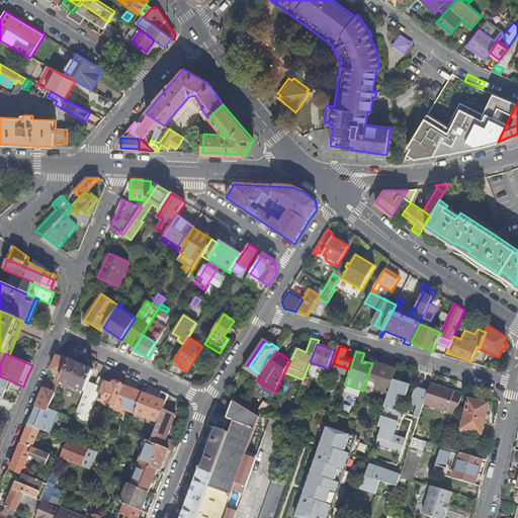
[(57,390),(59,384),(60,381),(69,360),(60,357),(57,355),(51,370),(57,372),(53,382),(50,391),(44,387),(39,396),(35,407),(48,412),(49,408),(55,393),(57,390)]
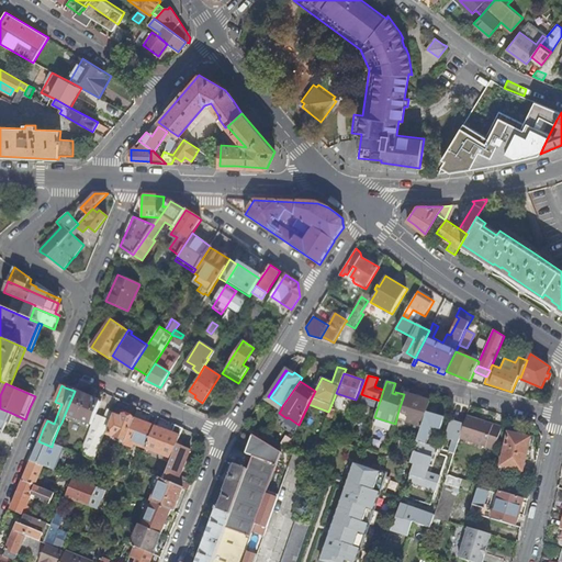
[(96,415),(100,402),(75,391),(65,414),(91,424),(96,415)]
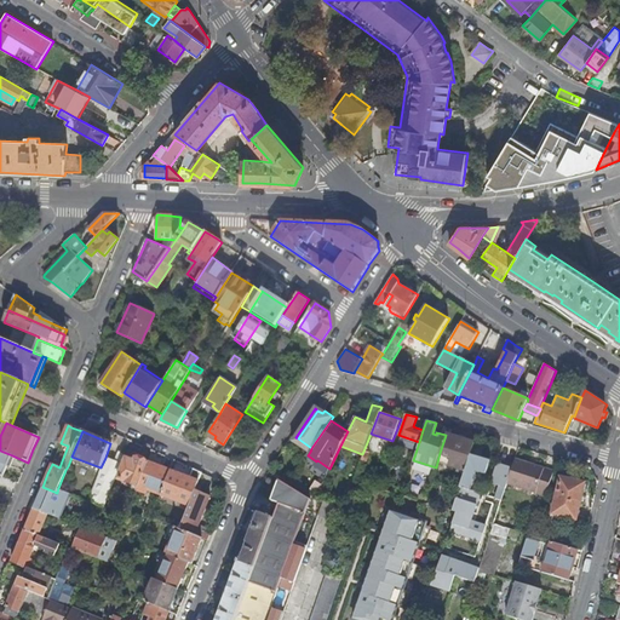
[(449,465),(465,471),(471,454),(475,443),(447,434),(446,435),(440,453),(452,458),(449,465)]
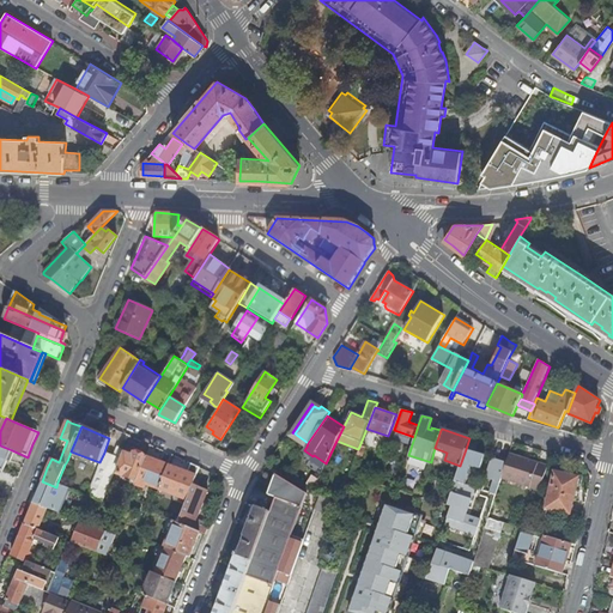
[(307,447),(308,443),(295,434),(292,437),(307,447)]
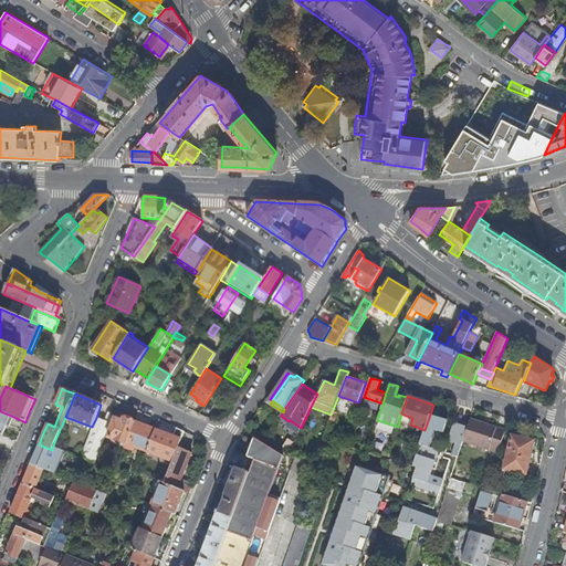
[(0,422),(7,426),(11,416),(0,411),(0,422)]
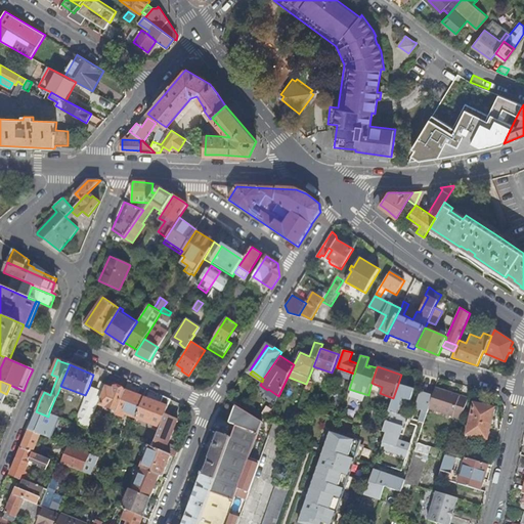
[(85,395),(75,423),(77,424),(88,429),(105,384),(100,382),(96,390),(89,387),(85,395)]
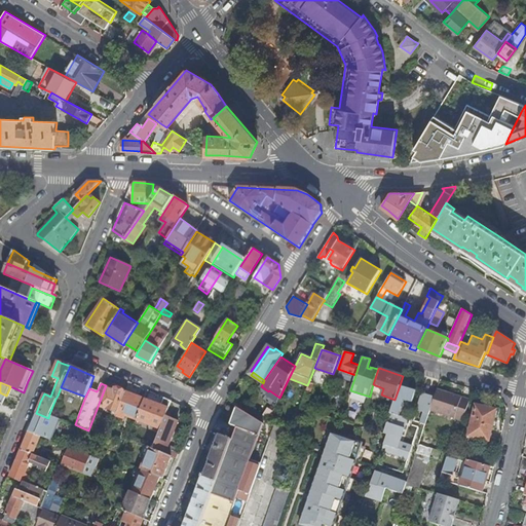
[(399,416),(399,415),(404,399),(413,402),(416,390),(400,385),(395,400),(390,413),(399,416)]
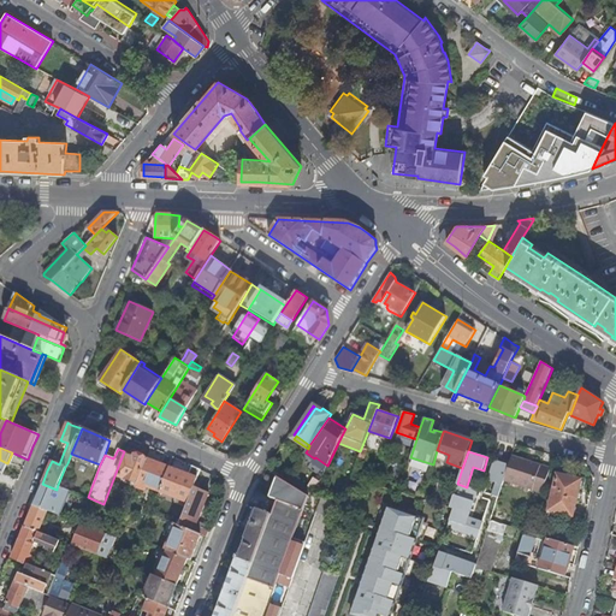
[(137,483),(147,458),(135,454),(134,457),(125,454),(117,474),(137,483)]
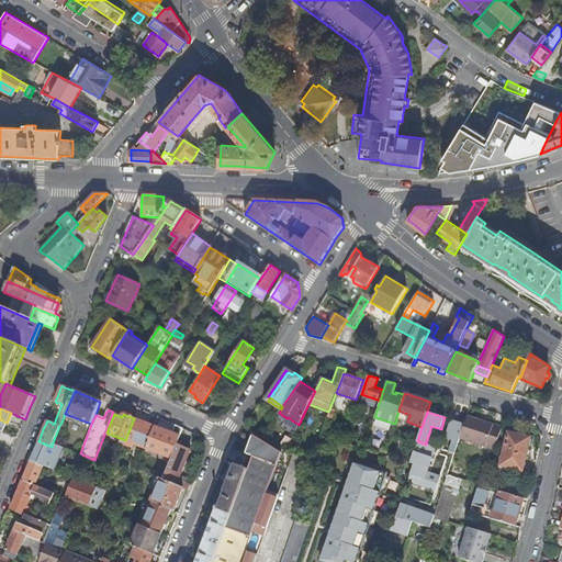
[(495,449),(503,426),(468,415),(464,424),(460,438),(495,449)]
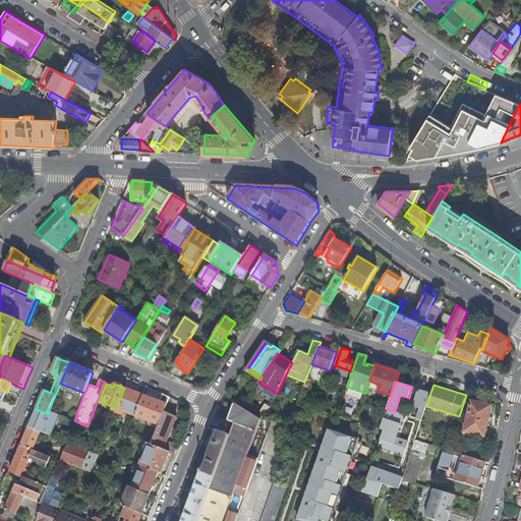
[(266,388),(264,391),(275,398),(277,394),(267,387),(266,388)]
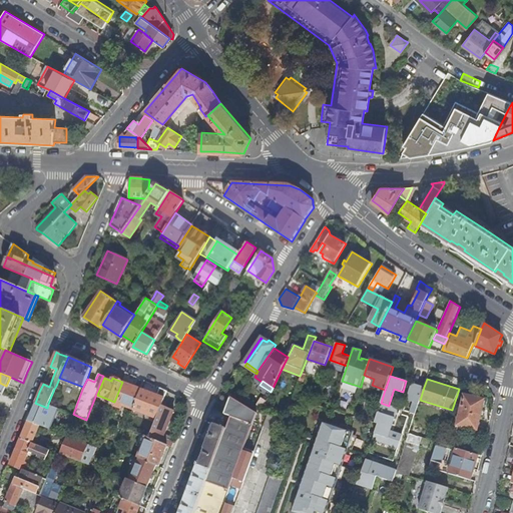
[(114,402),(113,404),(121,407),(122,405),(133,409),(140,389),(122,382),(114,402)]
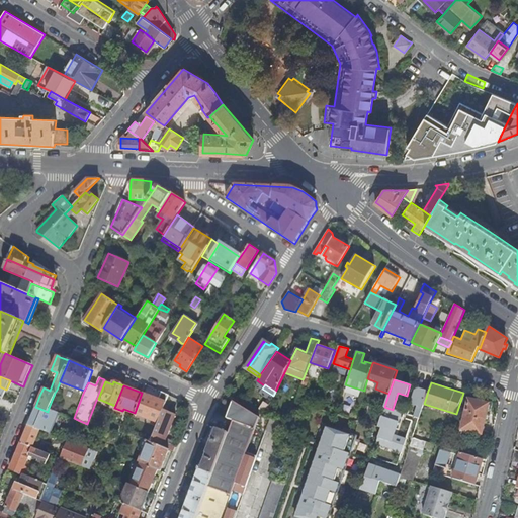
[(424,404),(428,391),(416,386),(411,403),(423,407),(424,404)]
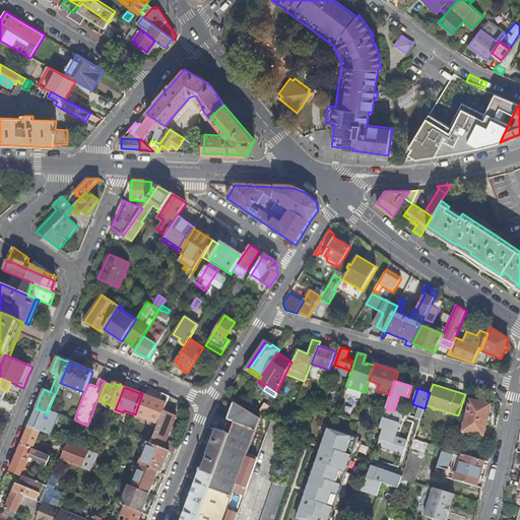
[(165,407),(167,403),(142,394),(135,414),(158,424),(165,407)]
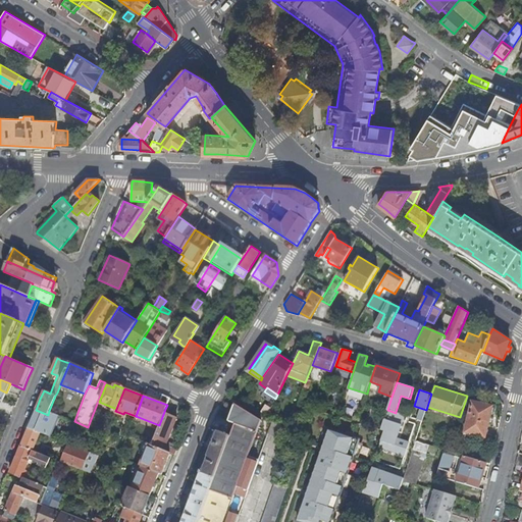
[(493,406),(472,402),(465,432),(486,437),(493,406)]
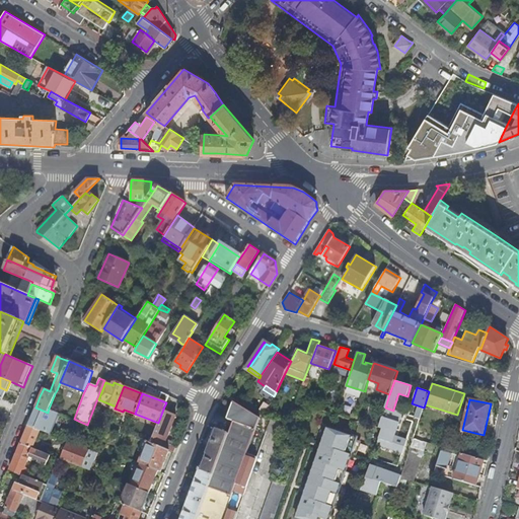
[(261,418),(232,400),(226,420),(233,422),(229,434),(214,475),(197,518),(222,518),(236,484),(246,455),(261,418)]
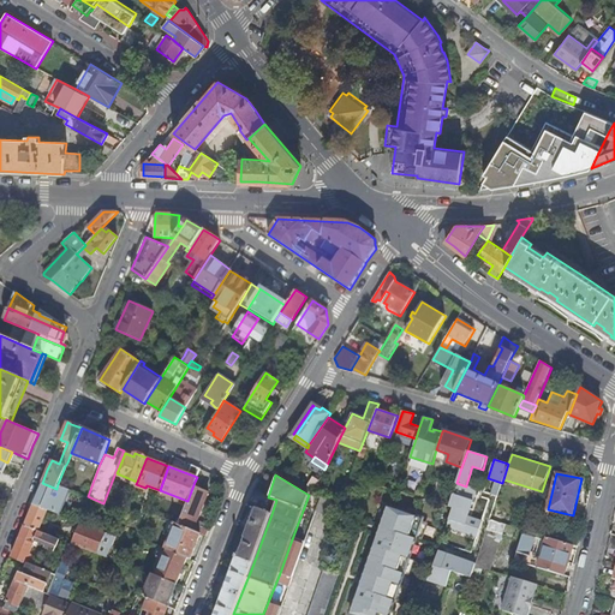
[(179,524),(201,533),(207,536),(210,526),(197,520),(208,493),(197,488),(198,484),(195,482),(187,501),(179,524)]
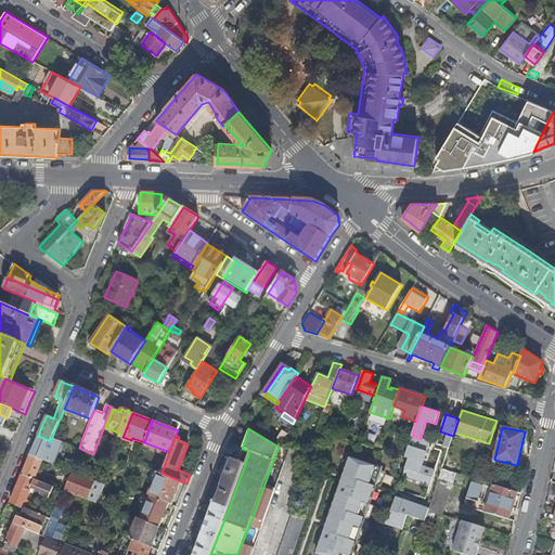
[(43,460),(44,456),(51,460),(53,454),(57,455),(63,441),(52,437),(51,441),(38,436),(35,443),(30,455),(43,460)]
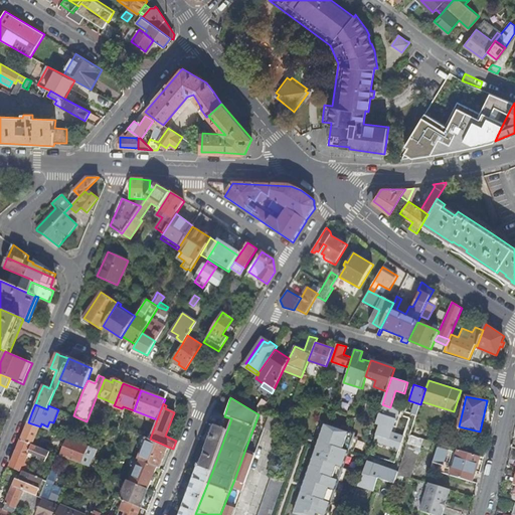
[(376,436),(389,440),(399,409),(390,406),(390,407),(382,404),(376,424),(379,425),(376,436)]
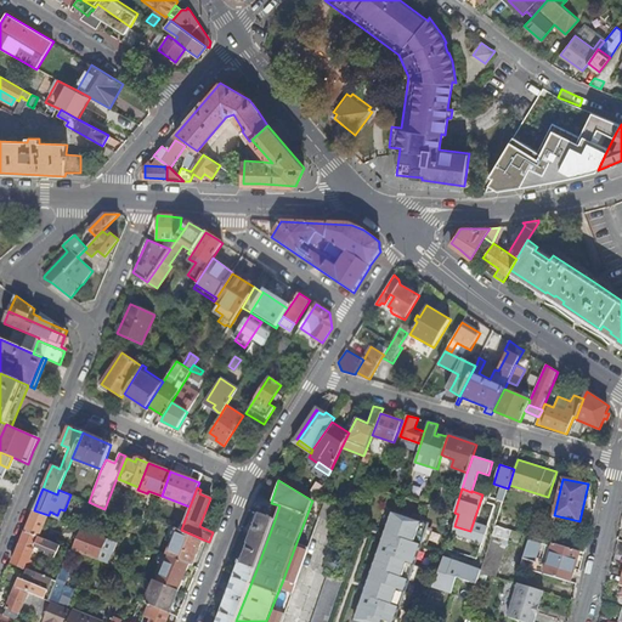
[(89,502),(77,497),(74,503),(89,509),(91,503),(89,502)]
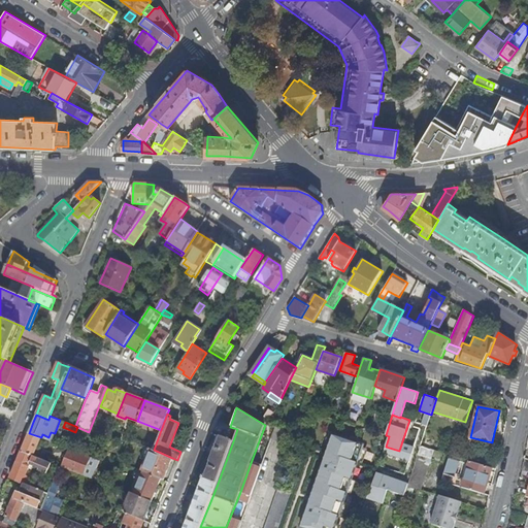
[(275,426),(271,439),(289,446),(293,433),(288,431),(275,426)]
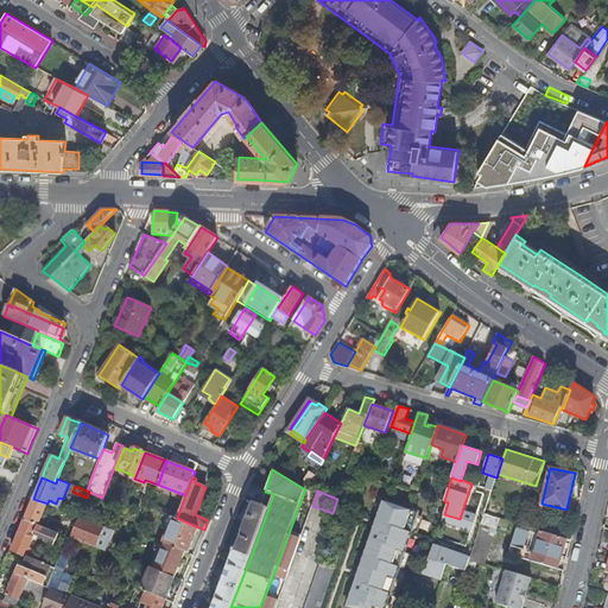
[(38,525),(48,504),(33,499),(29,507),(24,519),(38,525)]
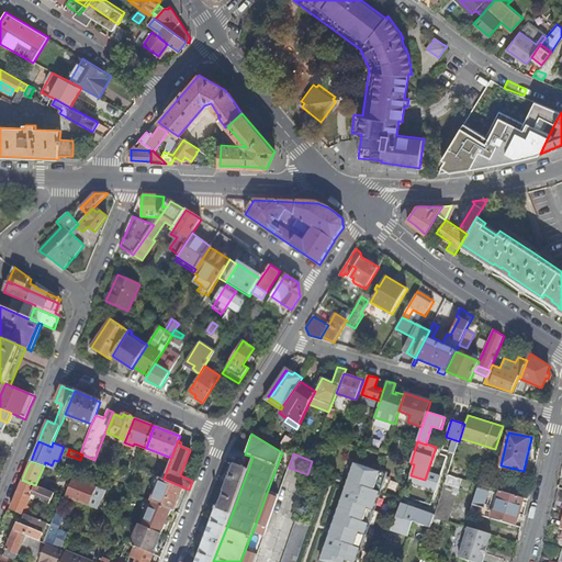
[(356,561),(386,472),(355,461),(321,560),(326,561),(356,561)]
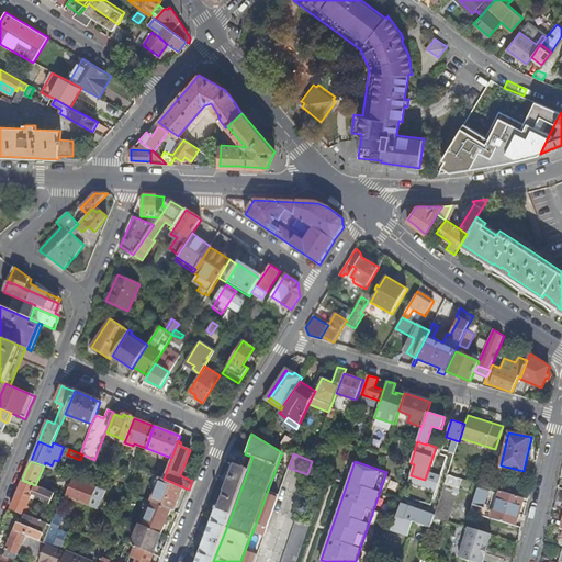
[(248,470),(234,464),(217,508),(232,515),(248,470)]
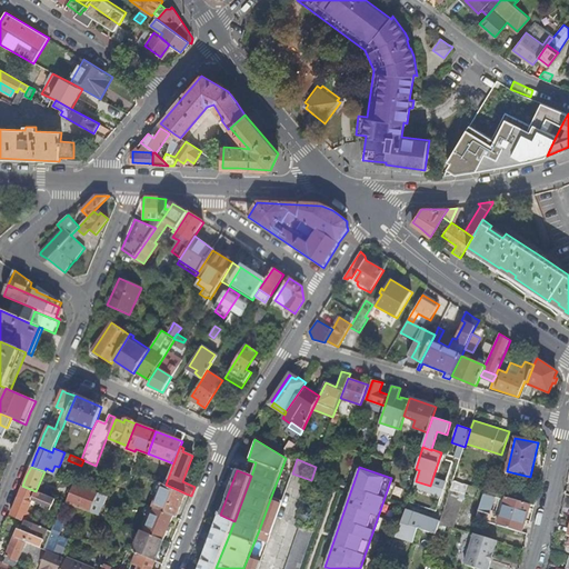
[(455,480),(465,483),(467,476),(458,472),(455,480)]
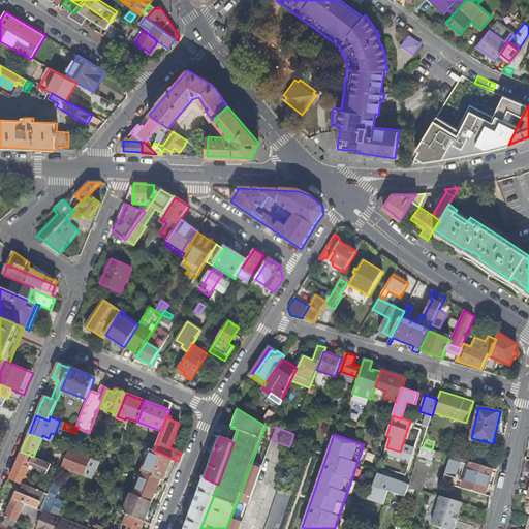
[(423,490),(436,450),(432,449),(423,446),(422,446),(409,486),(423,490)]
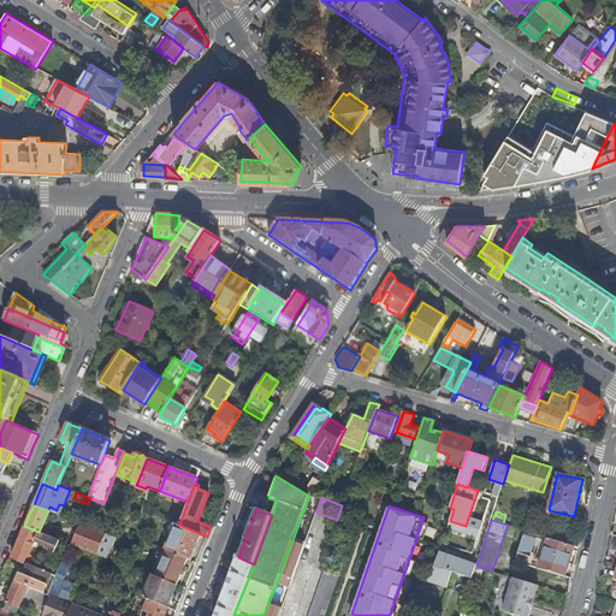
[(179,525),(170,521),(165,532),(171,534),(165,550),(167,551),(187,558),(190,561),(201,534),(179,525)]
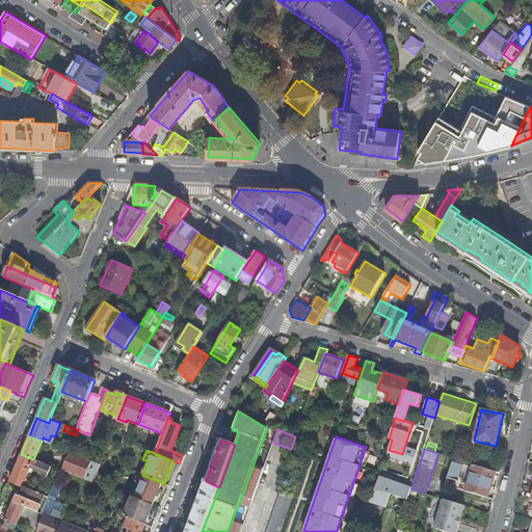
[(401,459),(402,454),(389,450),(387,455),(401,459)]
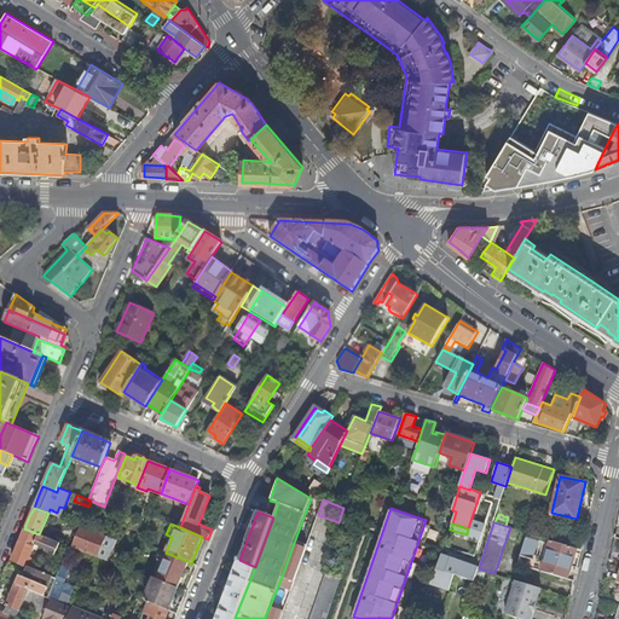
[(533,534),(543,538),(547,527),(537,525),(533,534)]
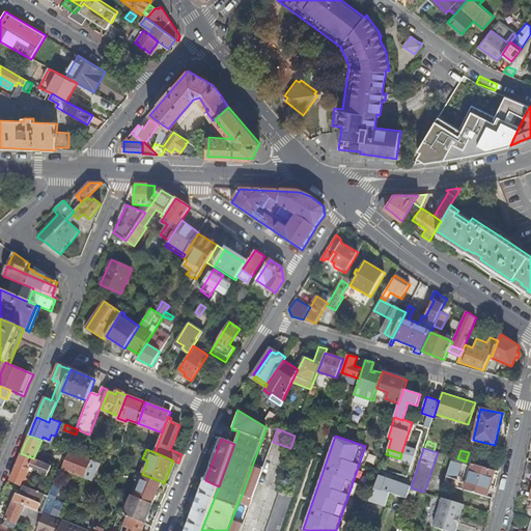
[(66,460),(62,469),(83,477),(93,481),(98,471),(99,467),(101,463),(95,462),(90,459),(85,457),(70,451),(66,460)]
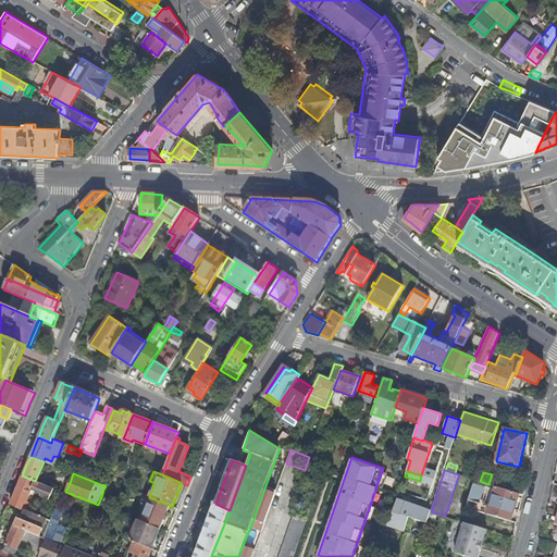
[(50,499),(54,489),(35,481),(22,475),(16,489),(10,504),(25,510),(26,510),(34,493),(50,499)]
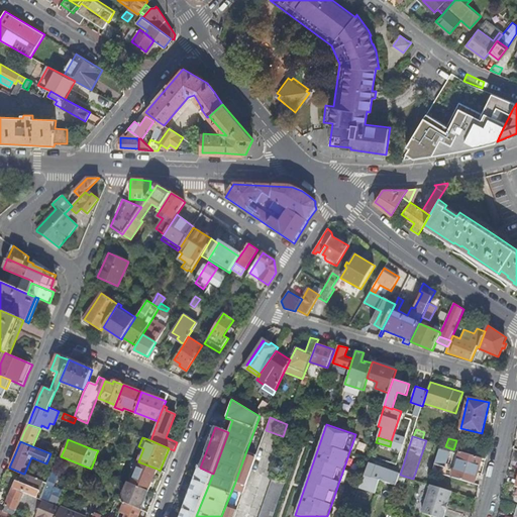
[(475,484),(482,458),(459,451),(454,470),(448,468),(448,464),(445,463),(449,451),(440,448),(432,472),(475,484)]
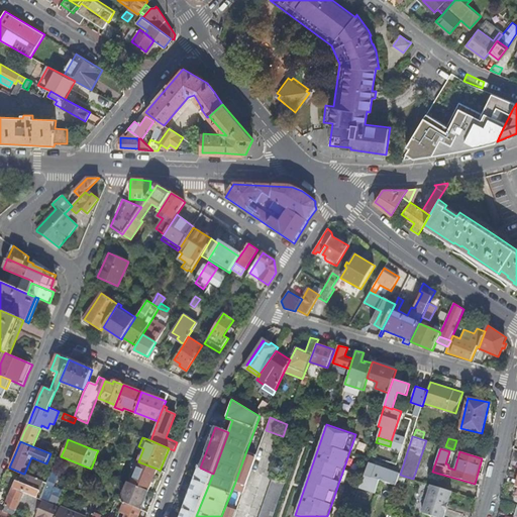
[(245,486),(255,457),(245,453),(235,482),(245,486)]
